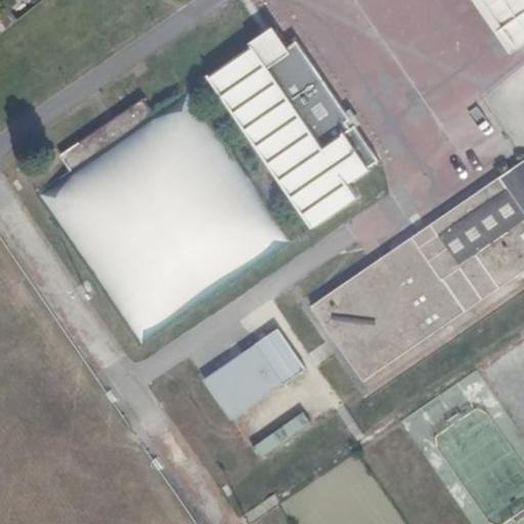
[(523,42),(523,0),(475,0),(511,51),(523,42)]
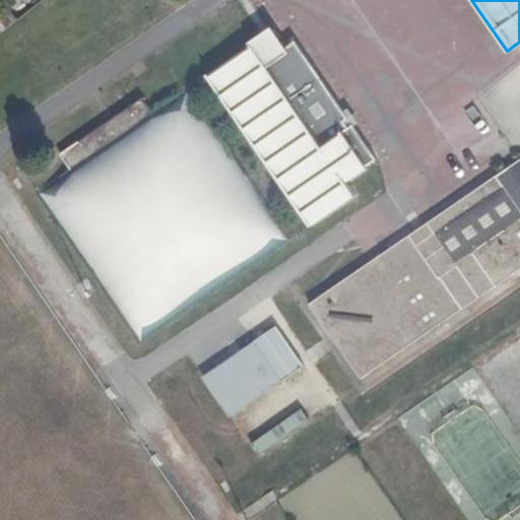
[(281,24),(261,41),(273,57),(295,41),(281,24)]
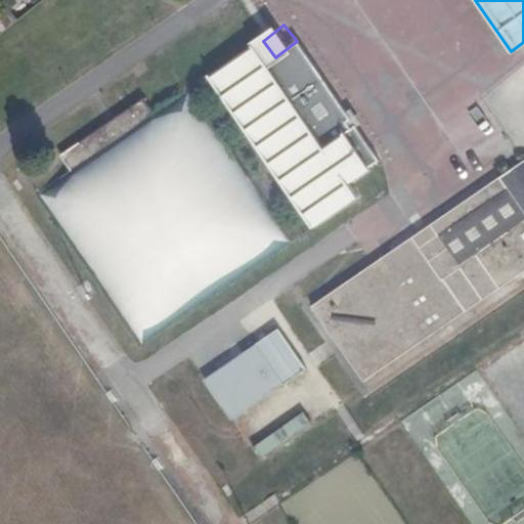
[(263,41),(229,67),(341,213),(376,187),(365,174),(386,160),(385,158),(394,150),(306,35),(297,41),(275,57),(263,41)]
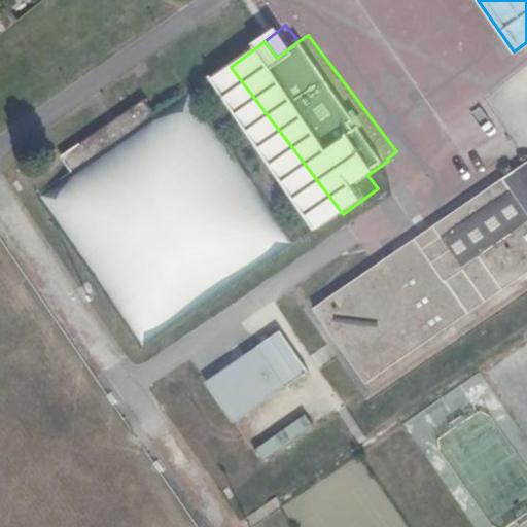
[(151,119),(68,176),(40,195),(141,345),(293,245),(188,94),(151,119)]
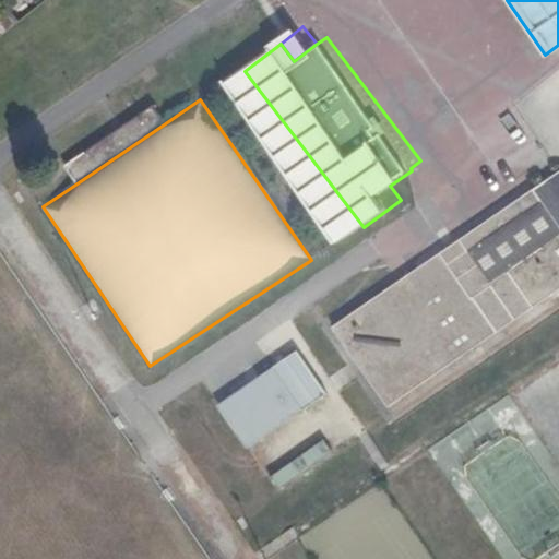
[(72,187),(161,127),(150,110),(61,170),(72,187)]
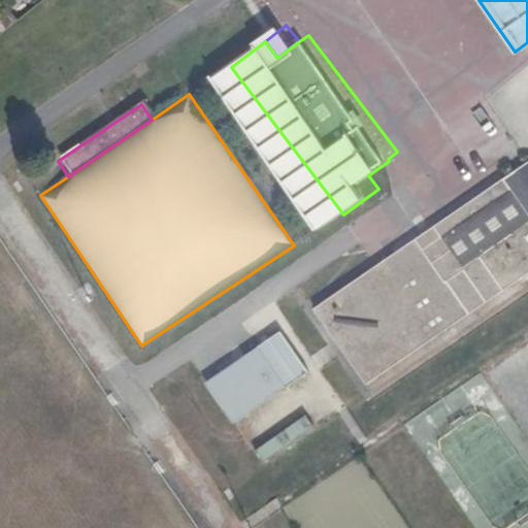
[(366,384),(527,270),(527,159),(374,265),(312,308),(366,384)]
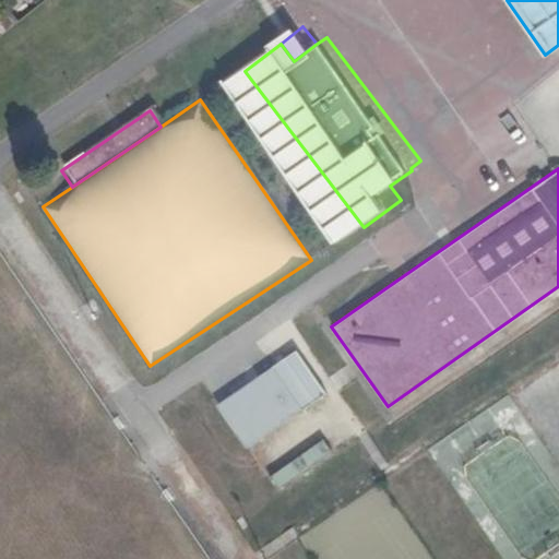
[(275,368),(219,405),(248,447),(304,409),(275,368)]
